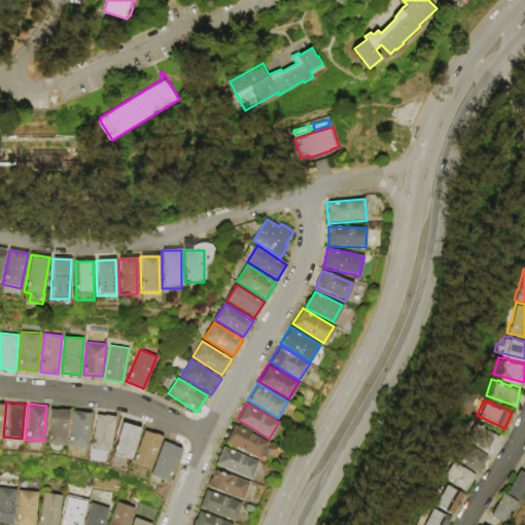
[(70,409),(65,445),(45,443),(50,406),(70,409)]
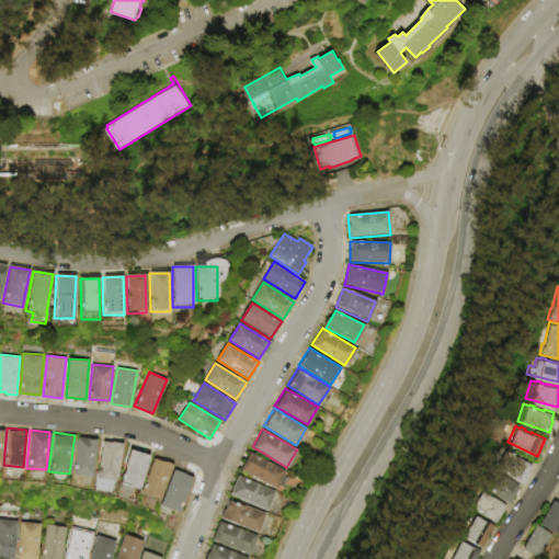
[(97,438),(92,475),(72,472),(78,436),(97,438)]
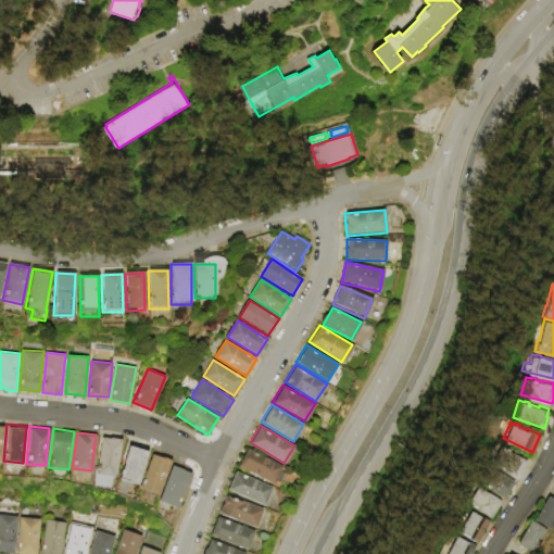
[(115,474),(96,470),(102,435),(122,438),(115,474)]
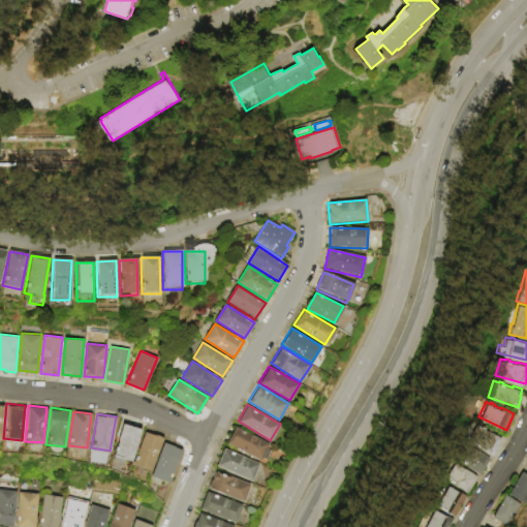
[(130,460),(112,454),(123,422),(142,428),(130,460)]
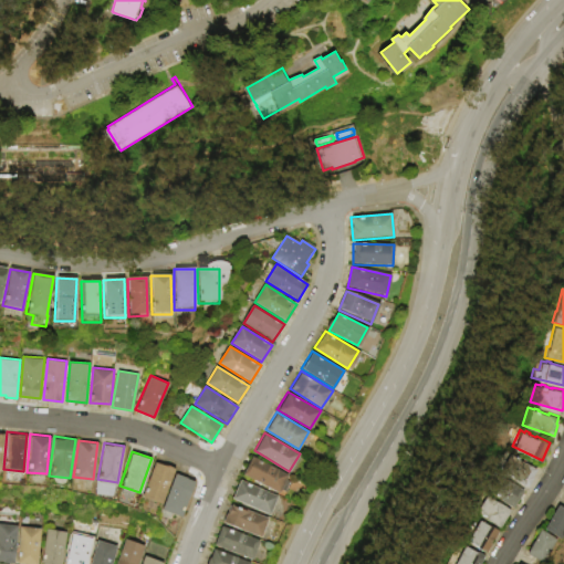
[(508,451),(514,455),(514,453),(518,455),(518,457),(535,467),(532,473),(533,474),(528,484),(526,483),(519,480),(520,479),(499,467),(508,451)]
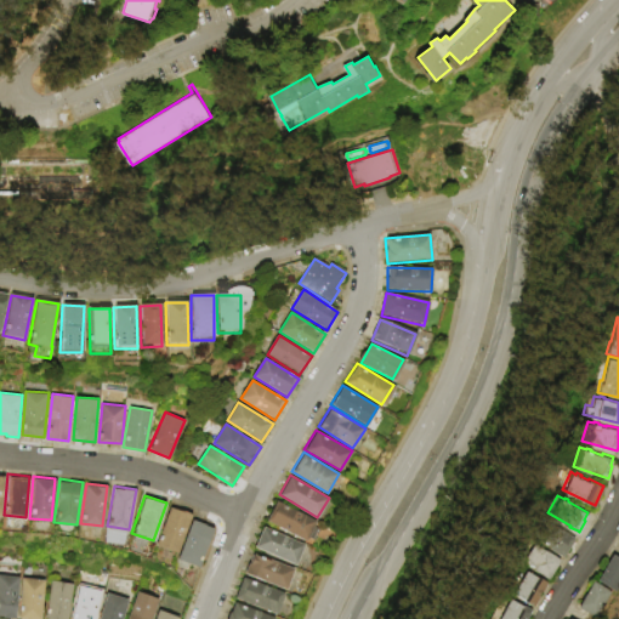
[(268,520),(278,500),(316,521),(306,540),(268,520)]
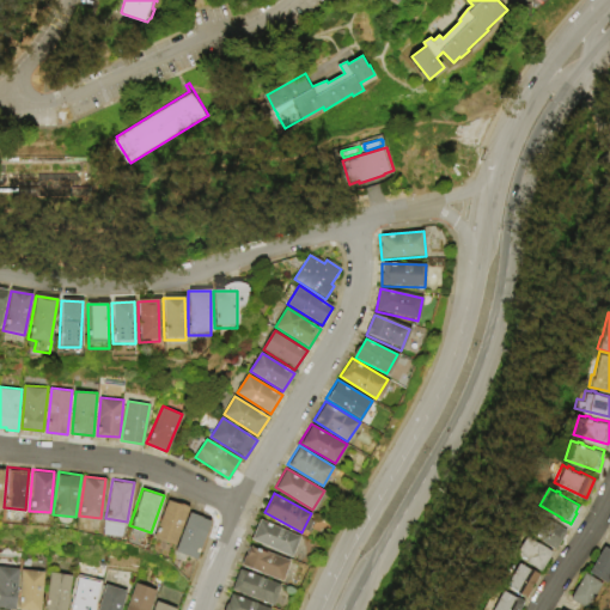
[(174,544),(153,536),(169,498),(189,505),(174,544)]
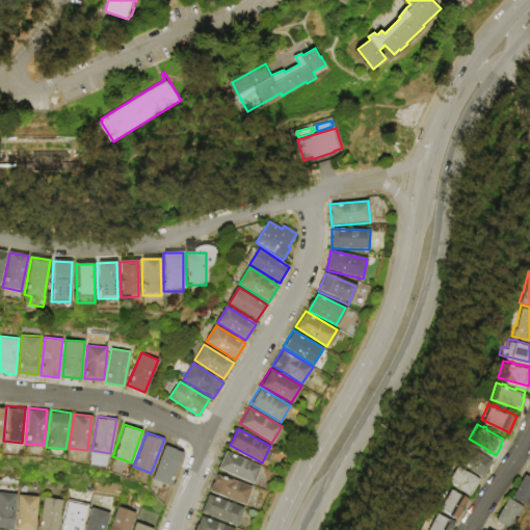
[(165,444),(183,451),(169,484),(152,477),(165,444)]
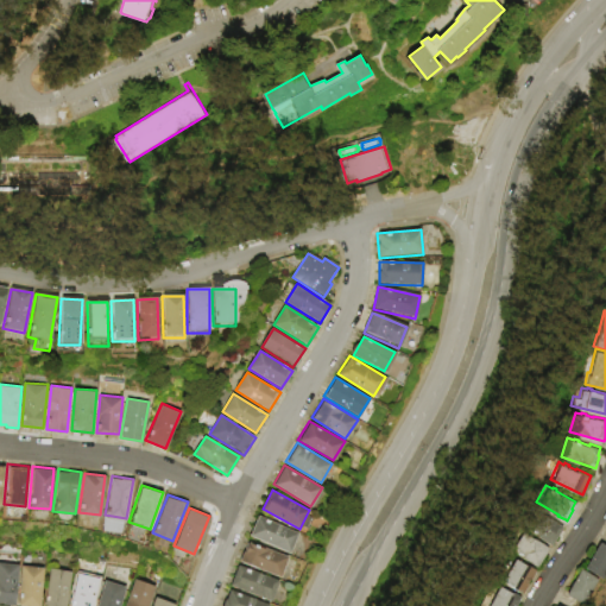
[(536,507),(548,516),(548,515),(563,524),(550,543),(536,534),(537,532),(534,530),(532,531),(530,529),(530,528),(525,524),(536,507)]
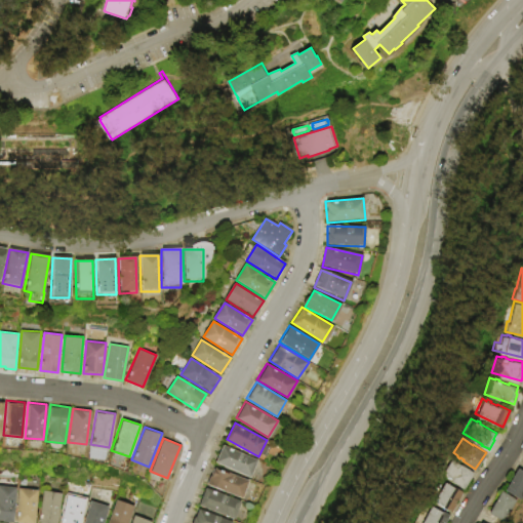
[(215,461),(224,444),(258,459),(250,477),(215,461)]
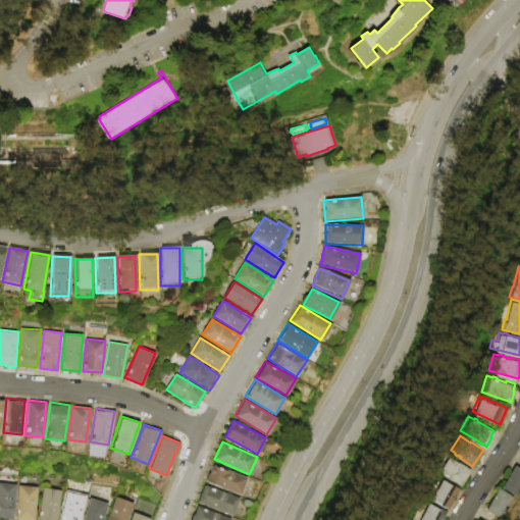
[(448,454),(457,460),(458,460),(470,468),(460,484),(447,476),(449,474),(446,473),(446,474),(442,472),(443,471),(438,468),(448,454)]
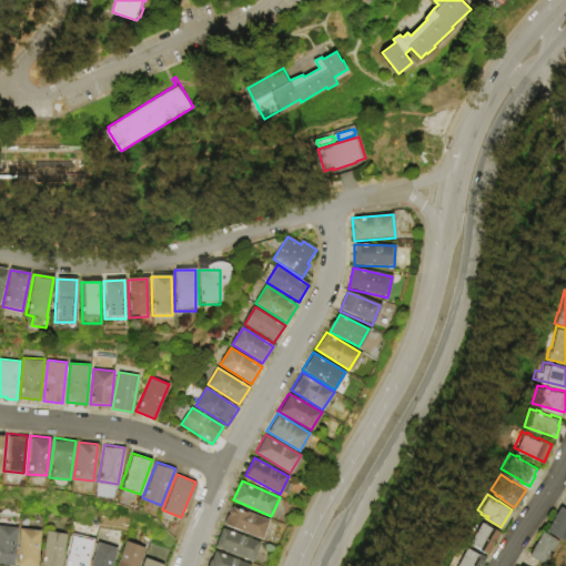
[(223,524),(231,505),(270,519),(263,538),(223,524)]
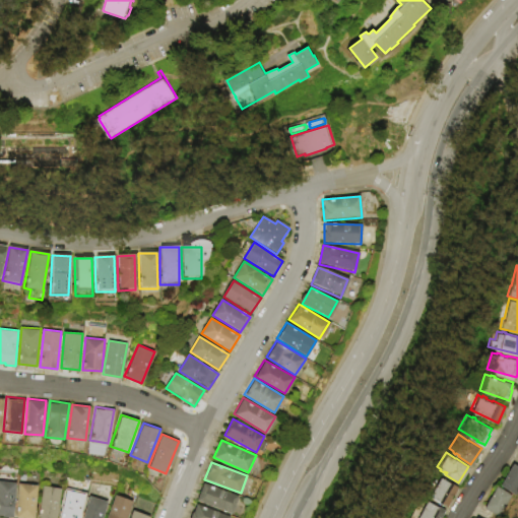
[(514,462),(517,464),(517,494),(501,484),(514,462)]
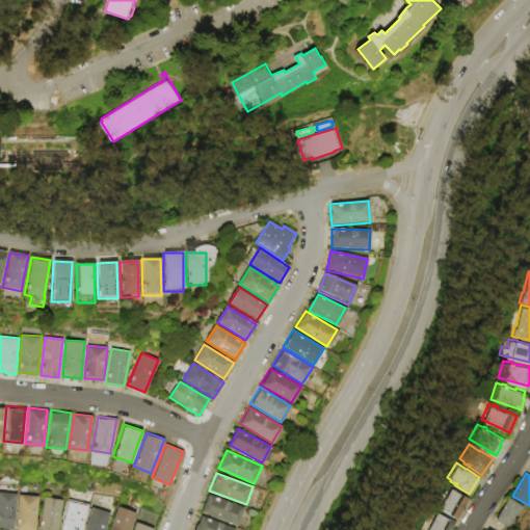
[(448,511),(438,505),(449,485),(459,492),(459,491),(468,496),(464,504),(462,504),(459,508),(460,508),(455,517),(447,511),(448,511)]
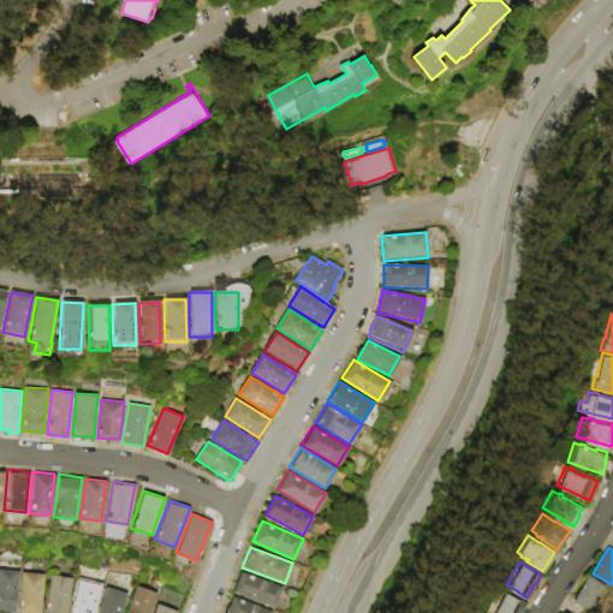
[(16,612),(5,611),(5,609),(0,608),(0,567),(21,570),(16,612)]
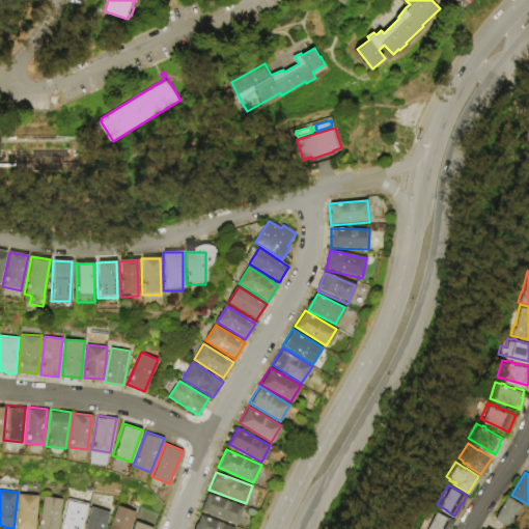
[(200,510),(207,492),(244,505),(238,524),(200,510)]
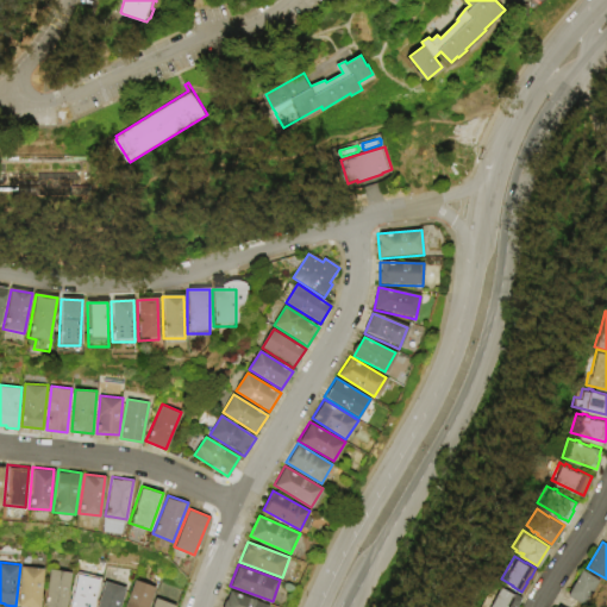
[(41,606),(19,606),(24,565),(45,568),(41,606)]
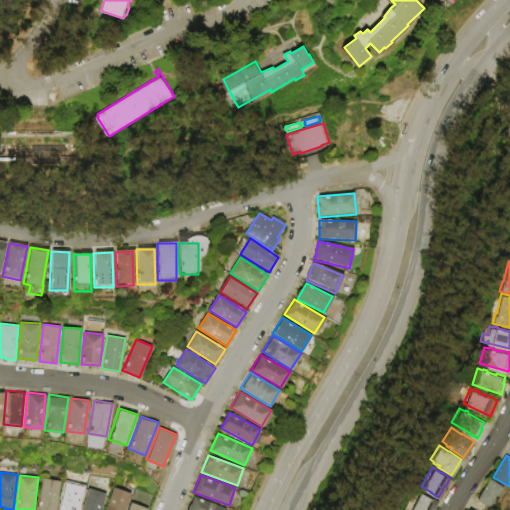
[(43,477),(61,480),(56,509),(46,509),(38,508),(43,477)]
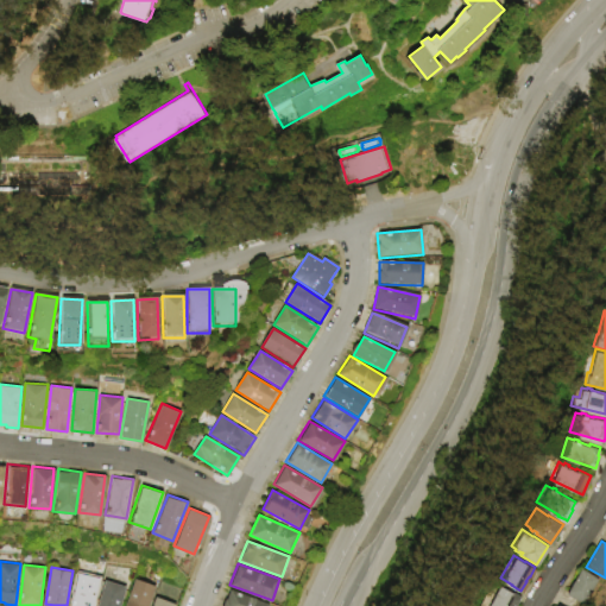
[(581,567),(600,578),(586,604),(567,593),(581,567)]
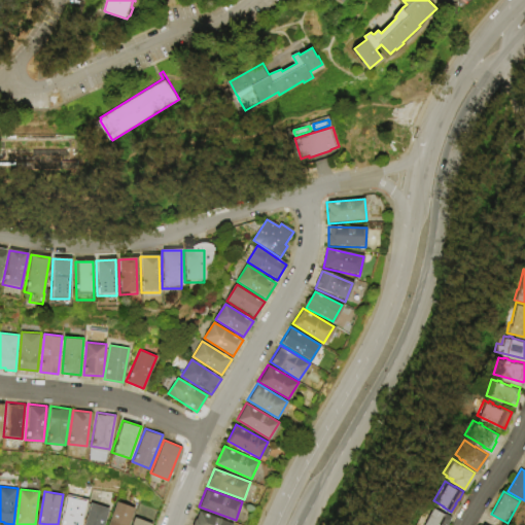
[(60,524),(68,495),(86,500),(79,524),(60,524)]
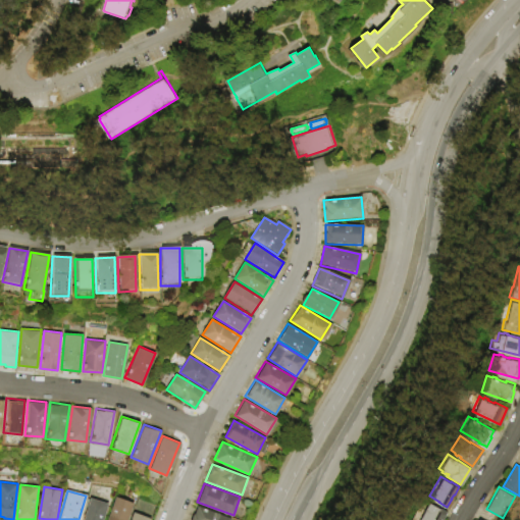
[(109,504),(102,519),(82,519),(91,497),(109,504)]
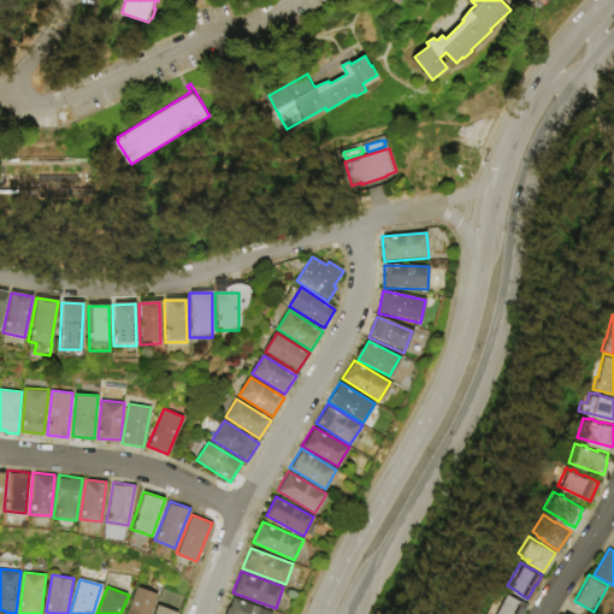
[(158,595),(151,613),(127,613),(137,586),(158,595)]
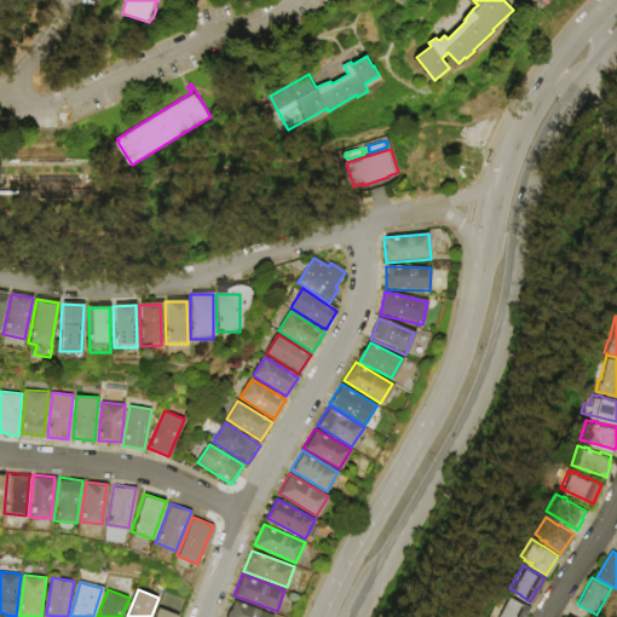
[(530,605),(523,616),(495,616),(507,594),(522,603),(523,600),(530,605)]
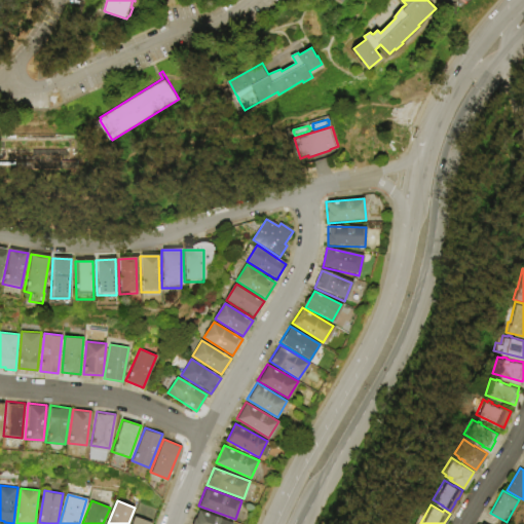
[(191,523),(197,509),(233,522),(232,523),(191,523)]
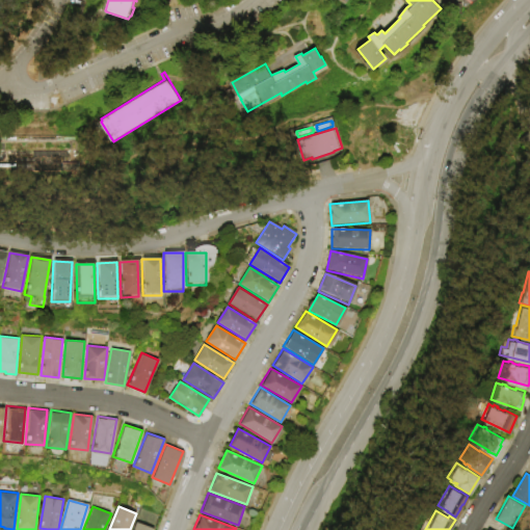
[(132,529),(136,521),(154,528),(153,529),(132,529)]
